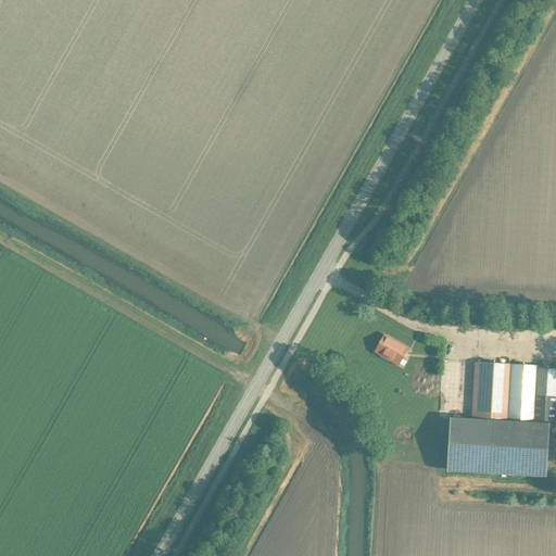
[(397,366),(407,348),(384,335),(375,352),(397,366)]
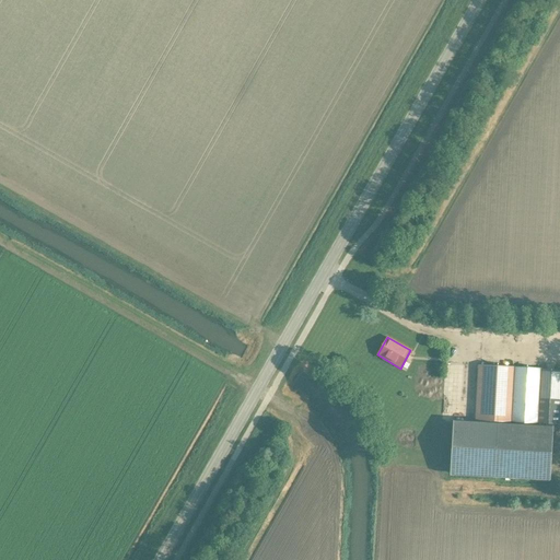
[(441,361),(443,369),(447,368),(451,376),(456,374),(450,358),(441,361)]
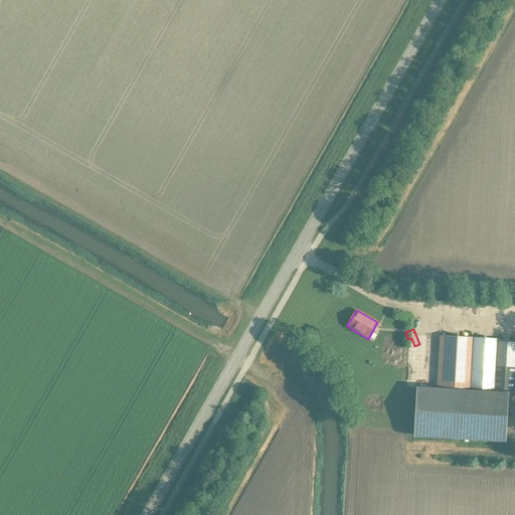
[(440,336),(438,386),(468,388),(469,388),(472,338),(440,336)]
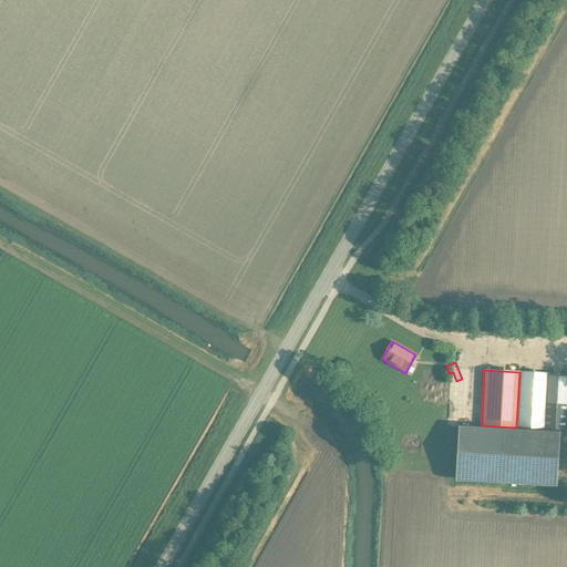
[(546,374),(519,372),(516,428),(544,429),(546,374)]
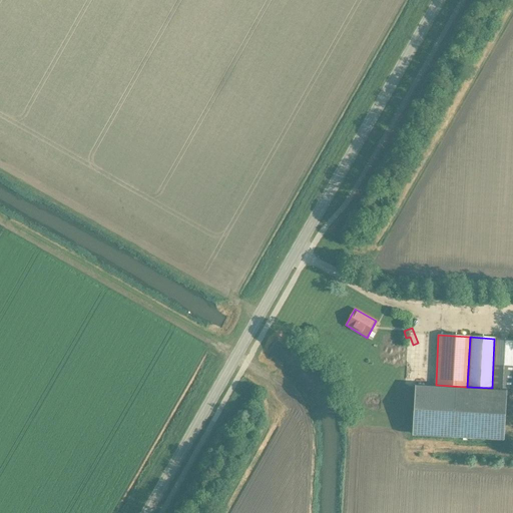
[(512,339),(494,339),(492,388),(512,389),(512,339)]
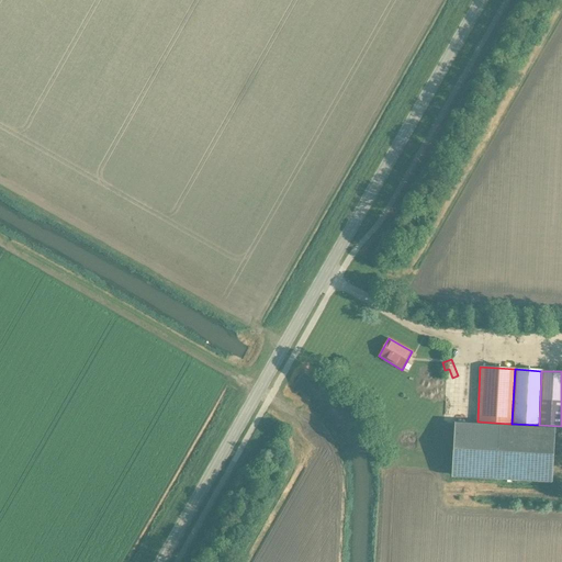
[(478,422),(476,426),(456,425),(452,474),(506,478),(509,428),(510,424),(478,422)]
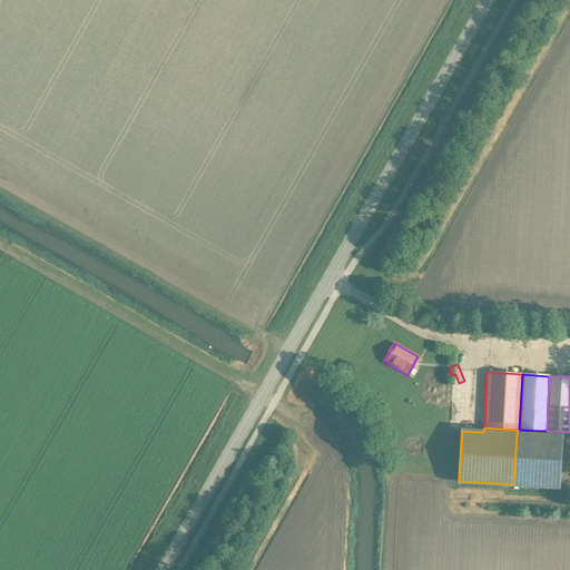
[(517,434),(513,484),(558,488),(561,436),(517,434)]
